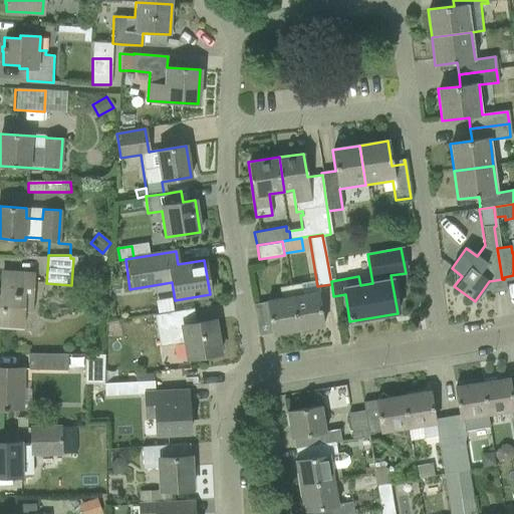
[(111,263),(113,274),(122,272),(120,261),(111,263)]
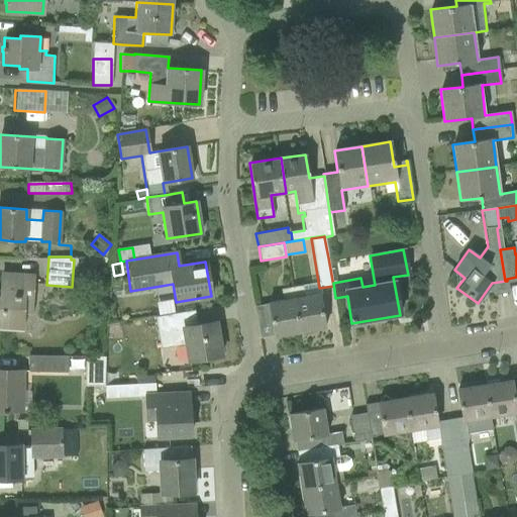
[(0,327),(9,328),(9,329),(21,330),(22,313),(31,314),(33,276),(1,274),(0,297),(0,296),(0,327)]
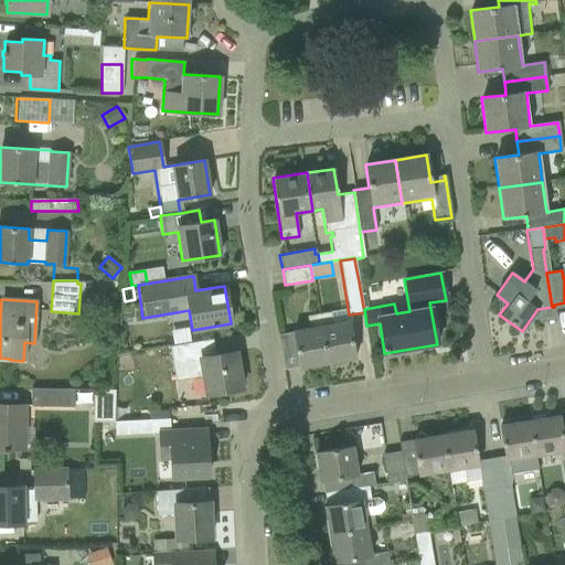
[(328,312),(319,313),(328,363),(354,359),(351,337),(349,322),(330,326),(328,312)]
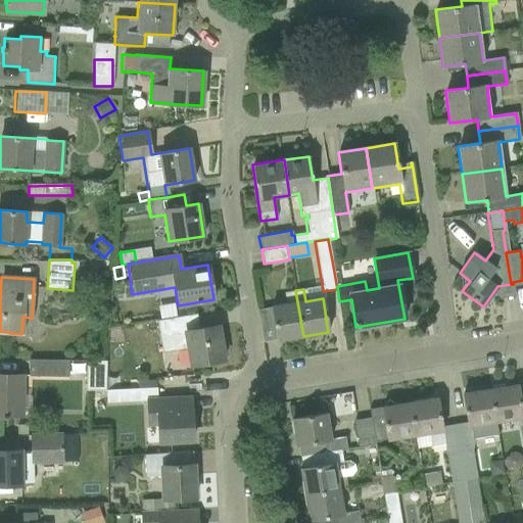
[(273,316),(258,318),(263,342),(277,339),(277,340),(303,336),(295,290),(284,292),(285,303),(271,306),(273,316)]
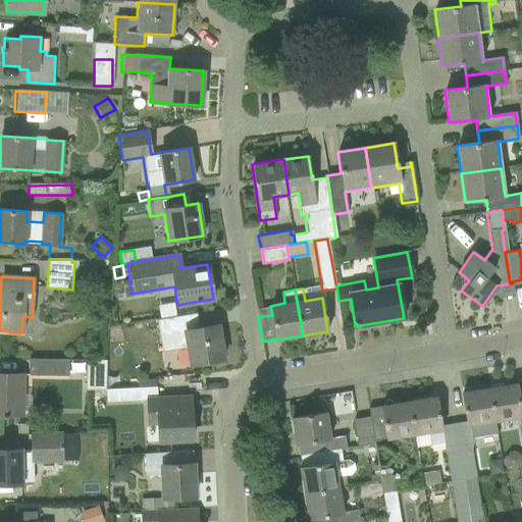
[(89,299),(93,311),(108,307),(105,294),(89,299)]
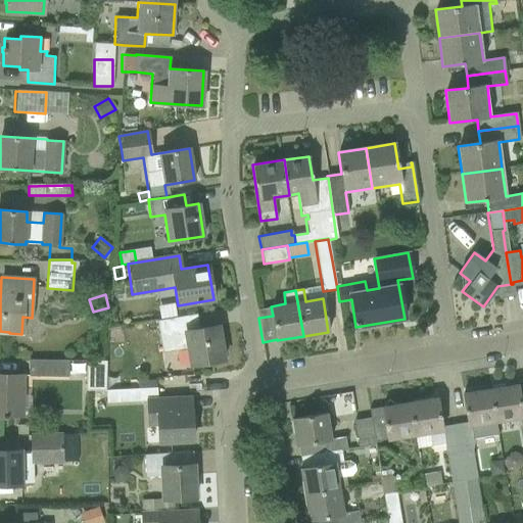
[(158,299),(142,302),(145,316),(161,313),(158,299)]
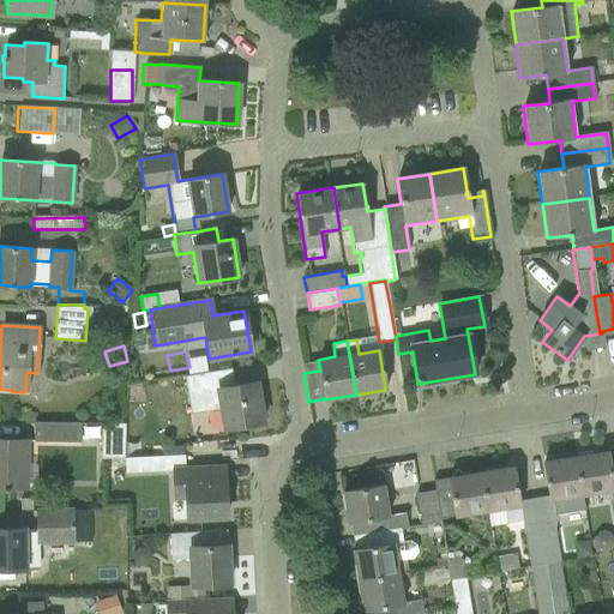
[(223,387),(221,371),(184,377),(191,414),(220,409),(223,428),(263,421),(256,383),(223,387)]
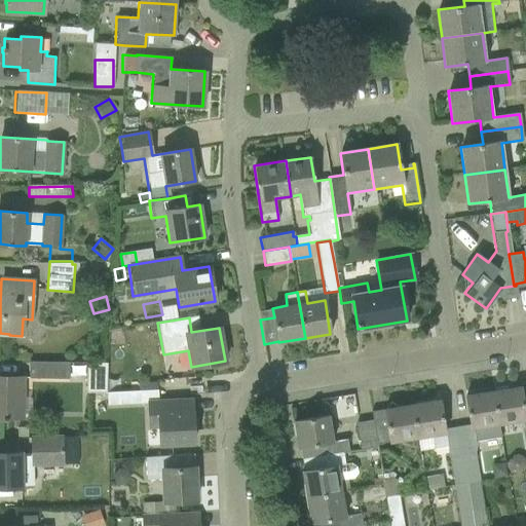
[(29,377),(69,378),(69,362),(29,361),(29,377)]
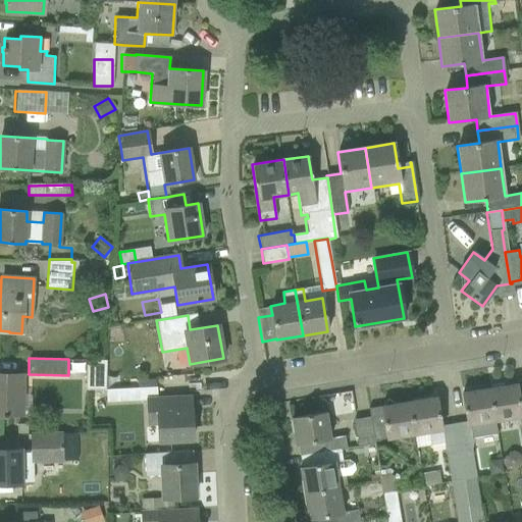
[(86,360),(85,389),(104,389),(104,360),(86,360)]
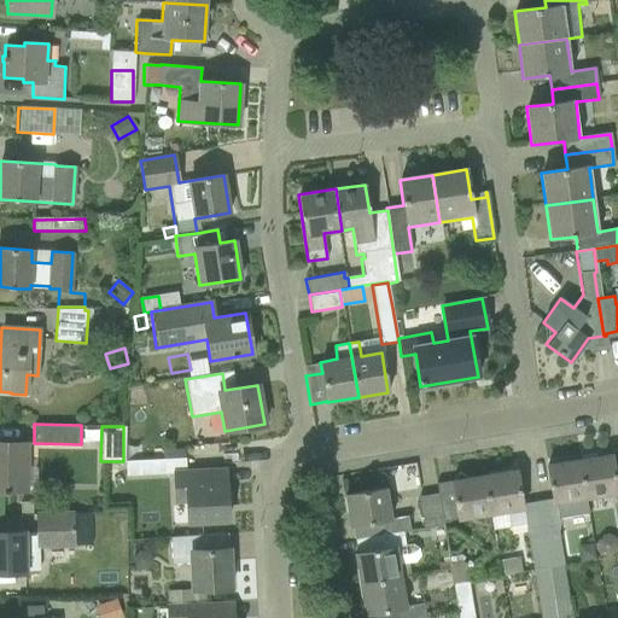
[(3,493),(9,493),(9,491),(25,491),(25,443),(0,442),(0,490),(3,491),(3,493)]
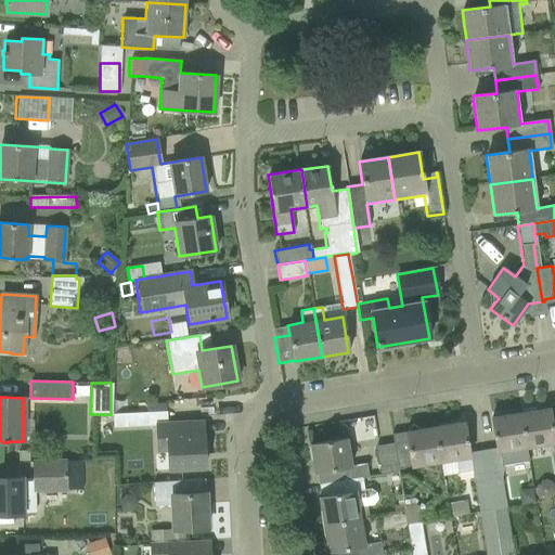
[(549,409),(519,413),(525,448),(554,442),(549,409)]
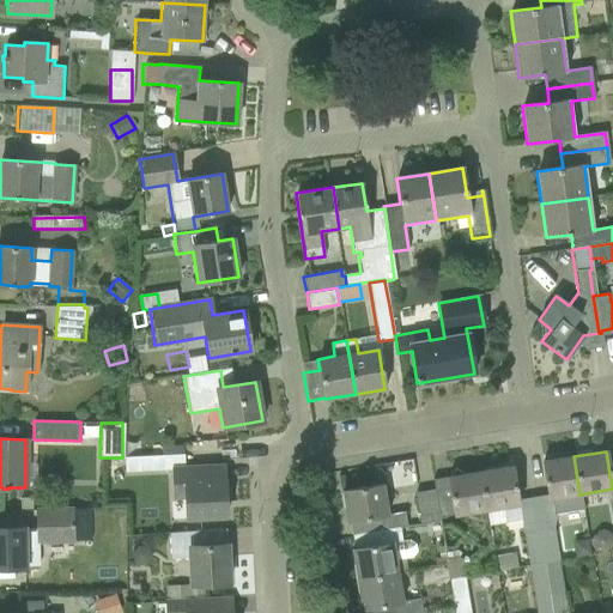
[(541,461),(546,485),(551,515),(582,510),(580,495),(574,456),(541,461)]
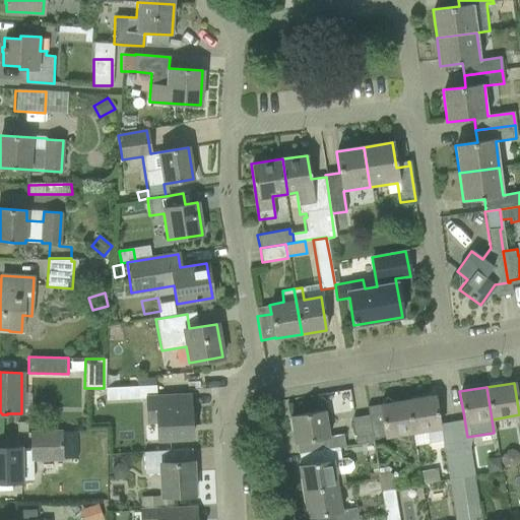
[(156,397),(146,398),(146,399),(147,421),(156,421),(157,440),(171,439),(191,438),(189,407),(171,408),(171,396),(156,397)]
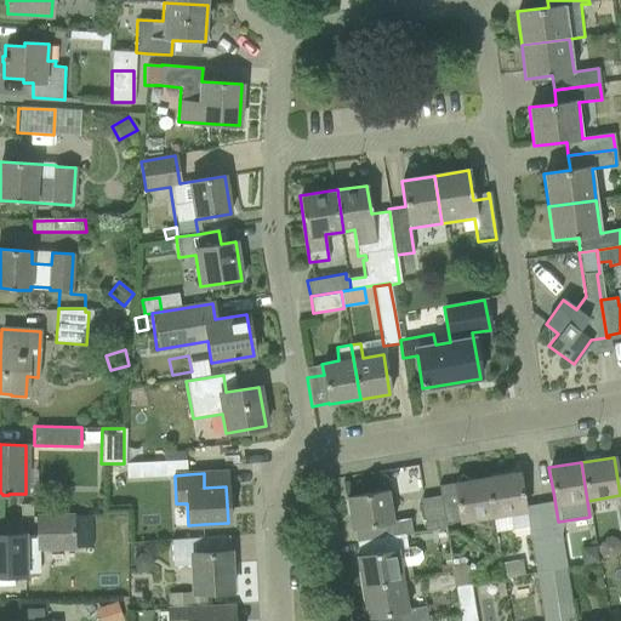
[(518,473),(485,478),(493,517),(508,514),(511,530),(528,528),(524,507),(523,496),(518,473)]
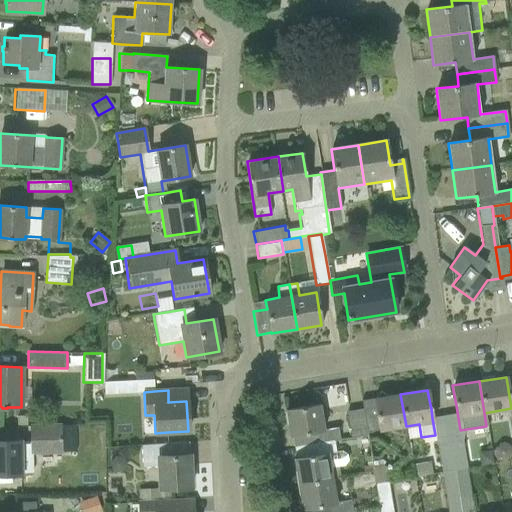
[(361,401),(362,409),(366,432),(379,430),(405,426),(406,426),(400,394),(361,401)]
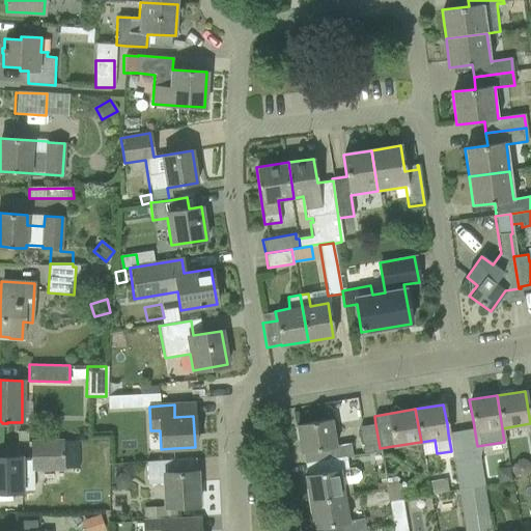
[(331,419),(296,425),(301,452),(303,451),(305,464),(346,456),(352,455),(350,443),(335,446),(331,419)]
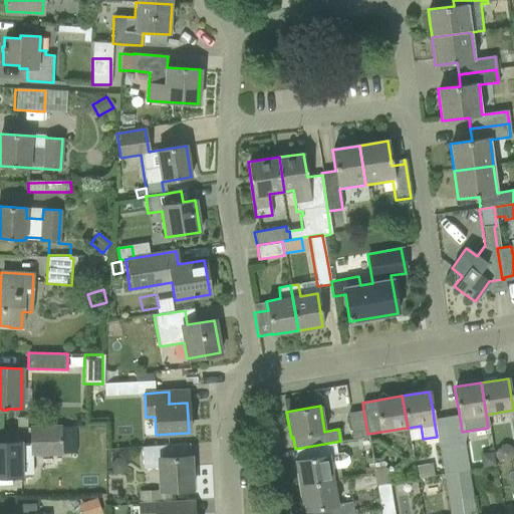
[(347,413),(351,437),(351,441),(367,438),(367,434),(363,411),(347,413)]
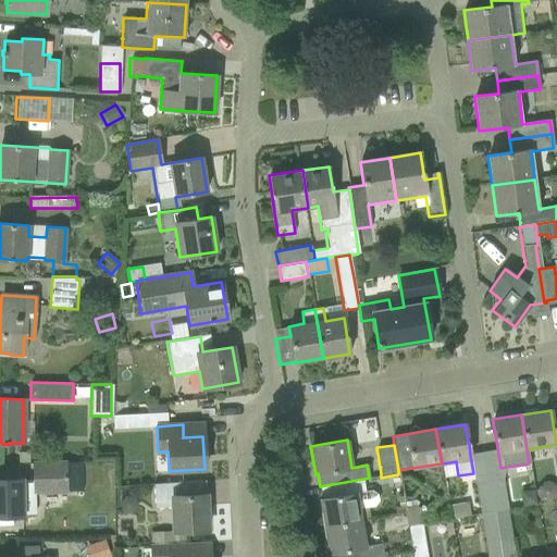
[(0,516),(10,516),(22,516),(22,512),(34,512),(34,492),(82,491),(82,462),(33,463),(33,480),(22,481),(22,479),(0,479),(0,516)]
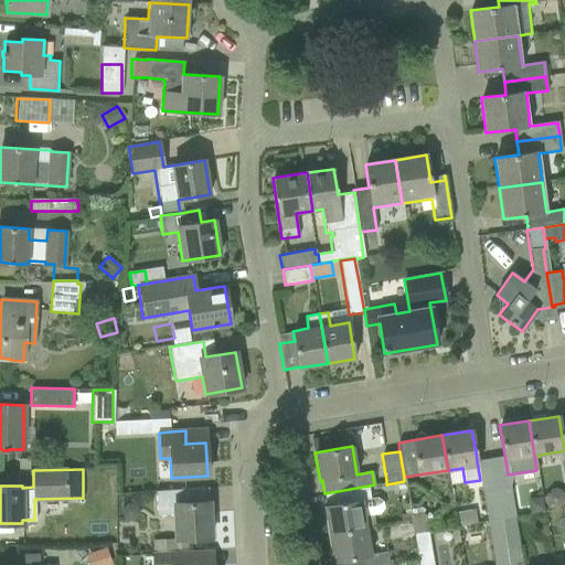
[(91,477),(92,493),(103,492),(103,476),(91,477)]
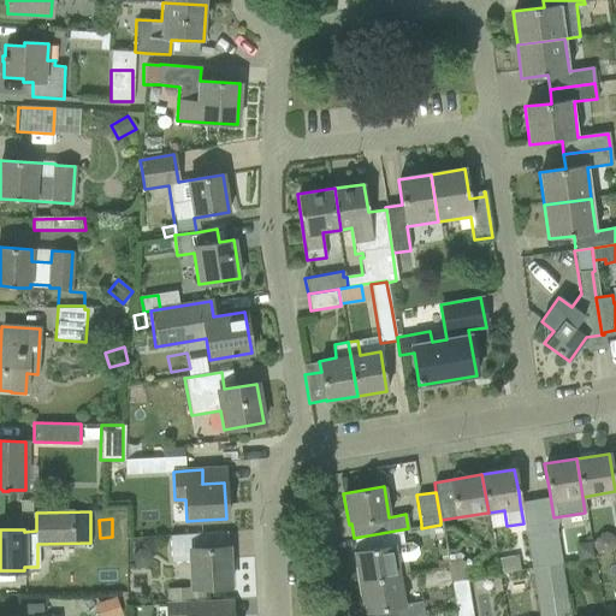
[(538,525),(523,527),(525,538),(529,570),(545,568),(540,535),(539,532),(538,525)]
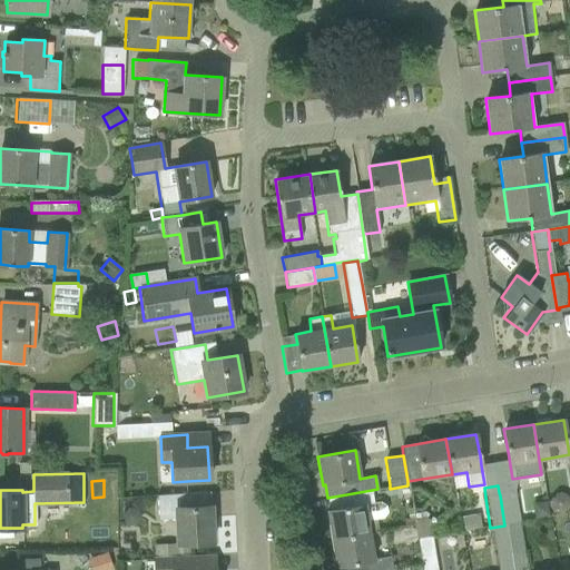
[(328,510),(326,511),(332,539),(369,532),(379,531),(376,519),(383,518),(386,512),(385,505),(380,501),(373,502),(372,490),(327,498),(328,510)]
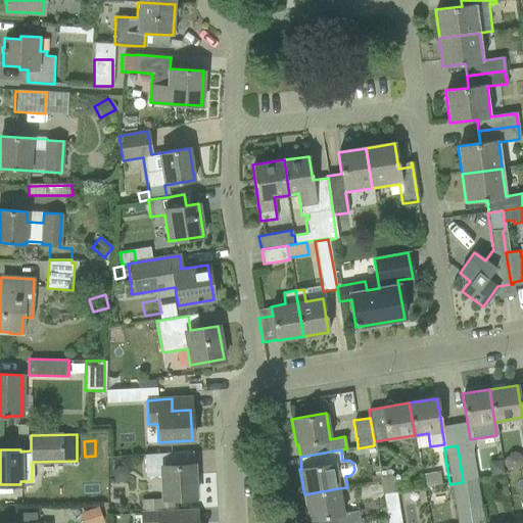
[(130,475),(142,474),(142,453),(130,453),(130,475)]
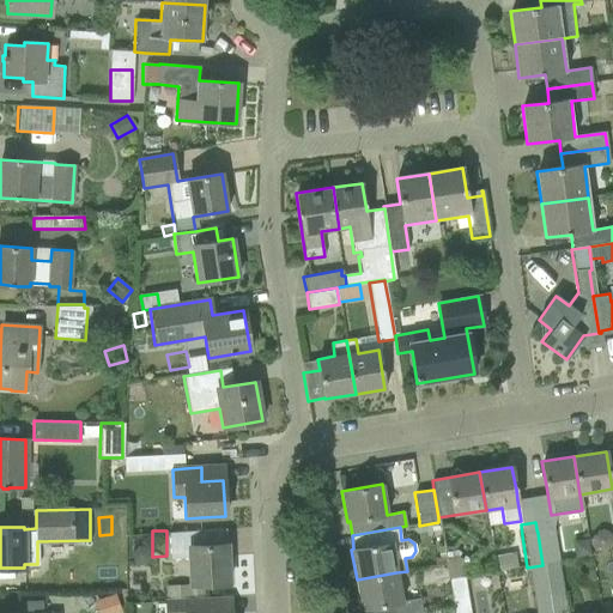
[(553,530),(538,533),(542,565),(558,563),(553,530)]
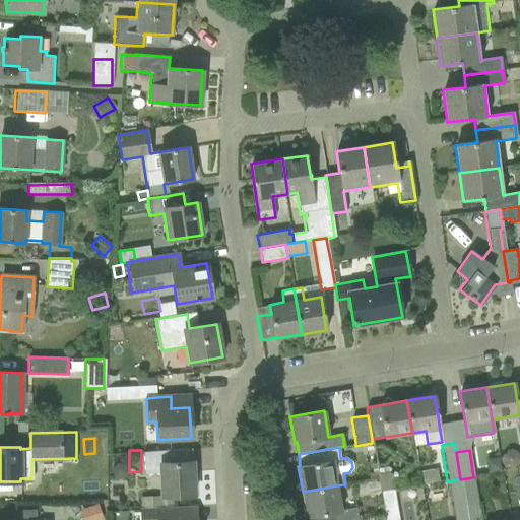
[(159,496),(139,497),(140,509),(172,508),(171,496),(194,495),(192,462),(169,463),(168,451),(142,452),(143,474),(158,473),(159,496)]
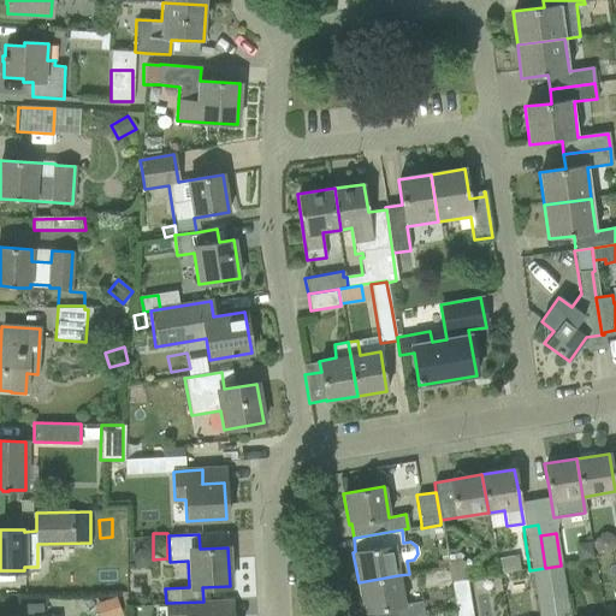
[(458,560),(448,562),(451,584),(466,581),(462,563),(458,560)]
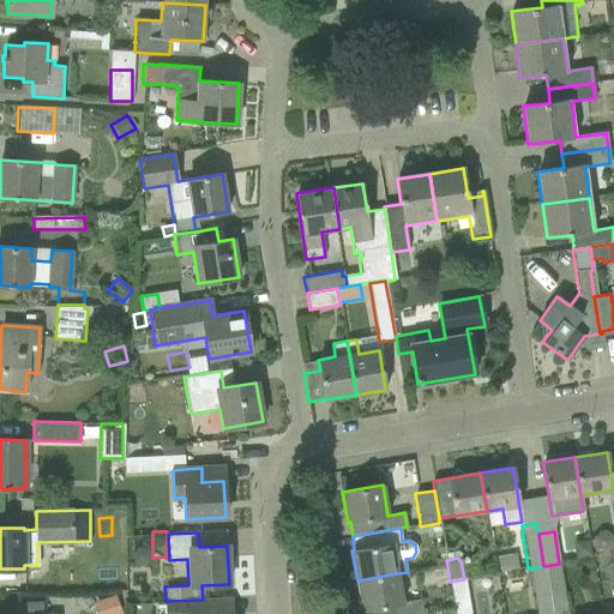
[(559,564),(543,566),(549,599),(565,596),(559,564)]
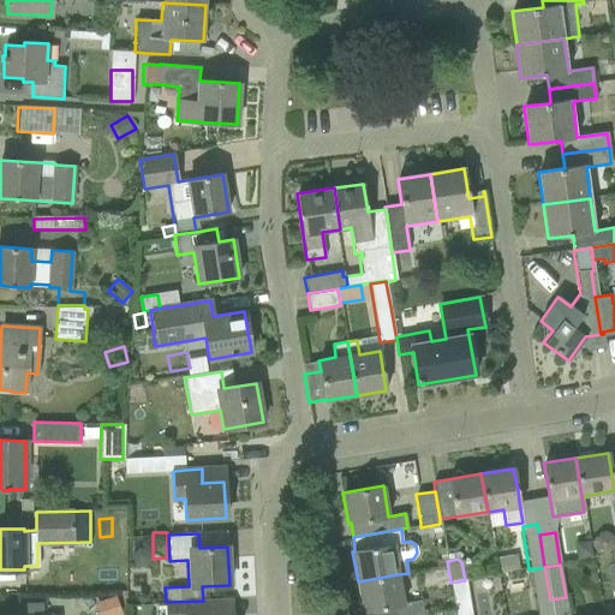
[(544,567),(529,569),(535,602),(550,599),(544,567)]
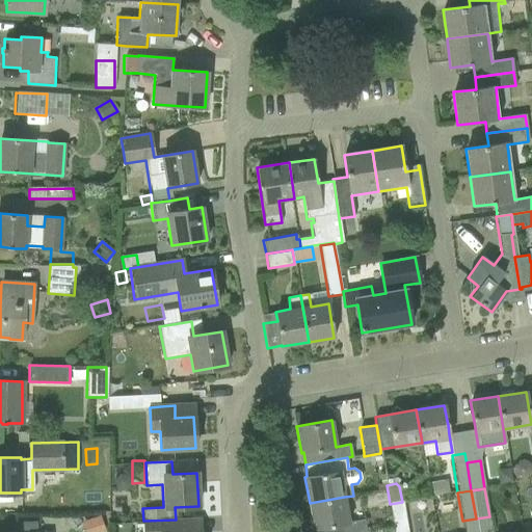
[(446,495),(431,497),(432,509),(447,506),(446,495)]
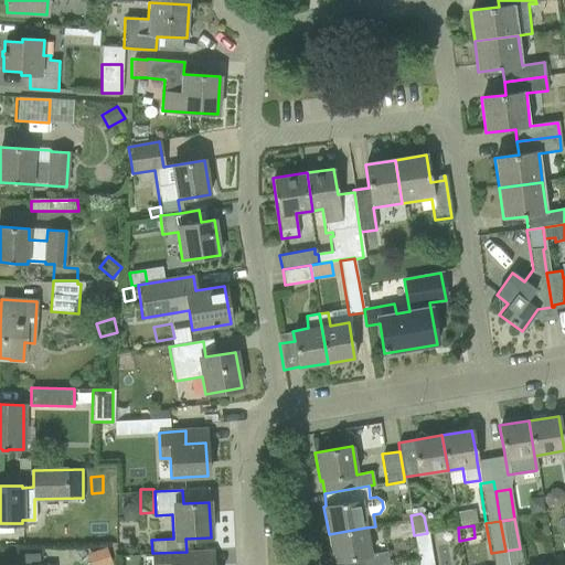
[(365,528),(329,534),(333,562),(336,562),(336,564),(388,564),(386,552),(370,554),(365,528)]
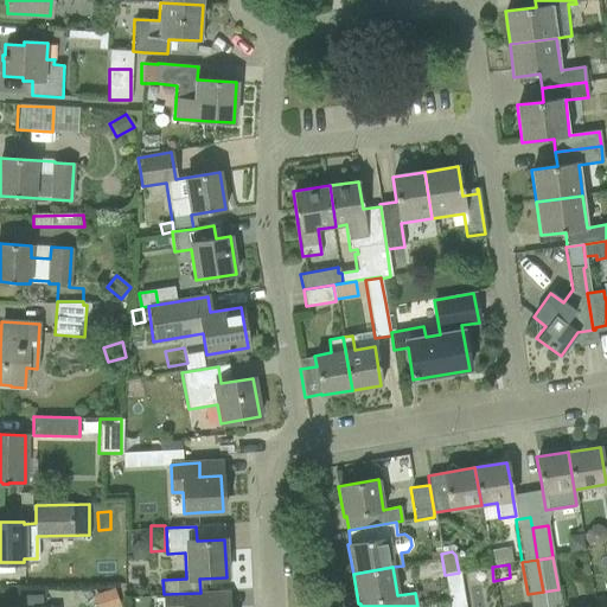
[(464,606),(459,573),(445,575),(449,606),(464,606)]
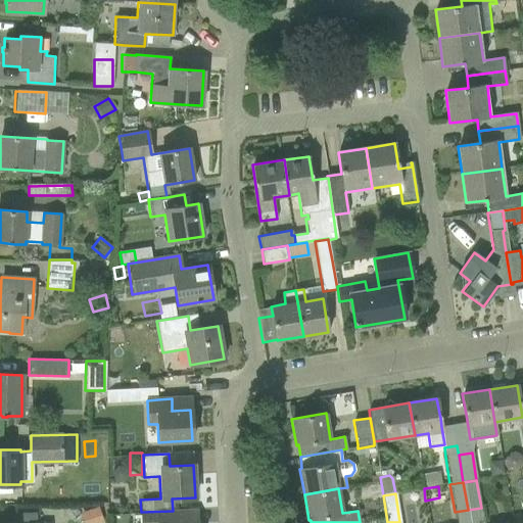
[(102,522),(97,507),(79,514),(82,522),(102,522)]
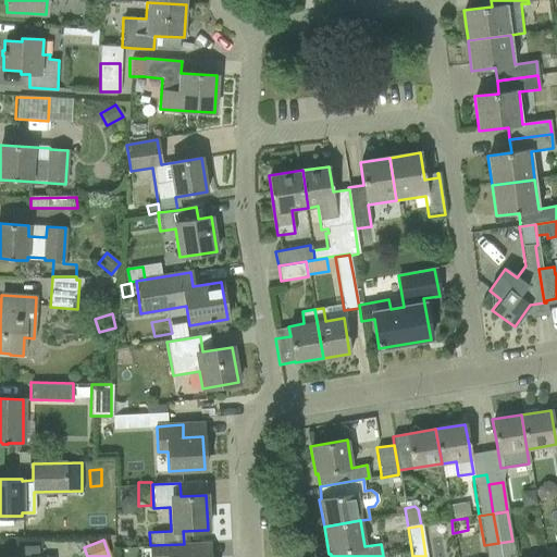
[(184,544),(150,545),(150,556),(209,556),(206,556),(193,556),(193,545),(184,545),(184,544)]
